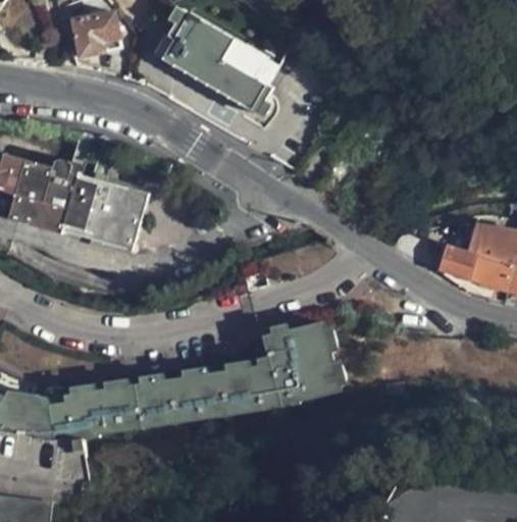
[(67,5),(49,8),(68,58),(78,56),(71,22),(67,5)]
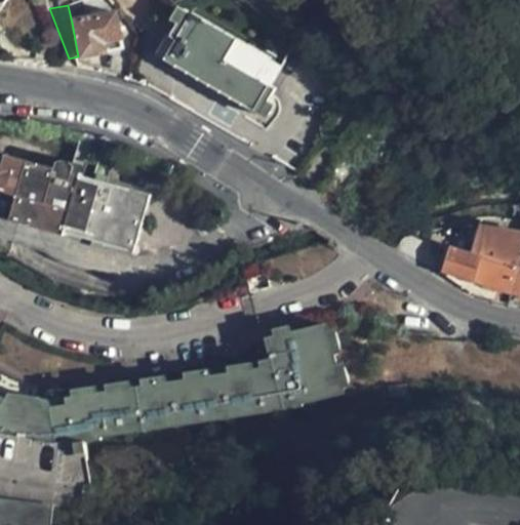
[(277,71),(177,11),(174,11),(169,13),(167,14),(167,18),(169,23),(175,27),(167,41),(172,45),(162,64),(252,115),(256,117),(262,117),(266,115),(268,112),(267,110),(264,106),(260,104),(273,79),(277,71)]
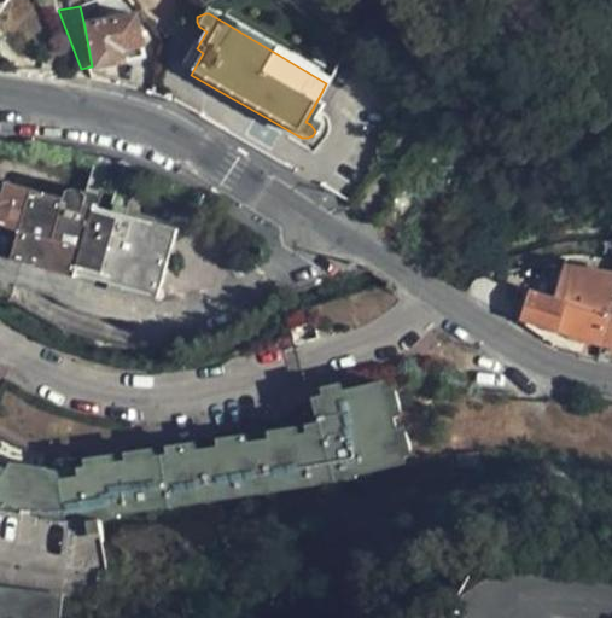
[(129,19),(85,27),(92,66),(116,62),(115,50),(135,47),(129,19)]
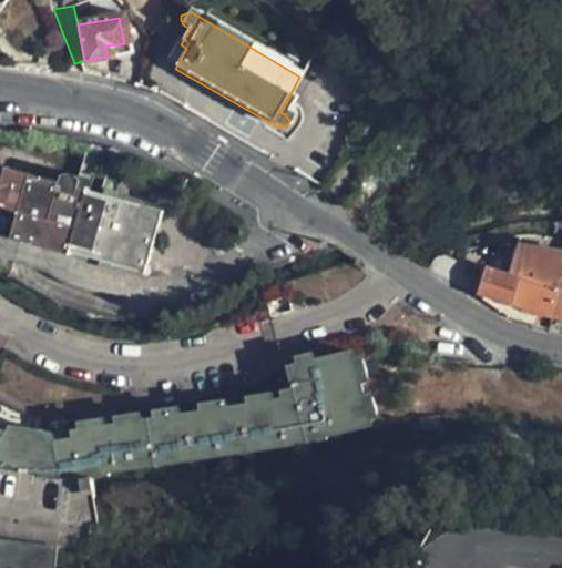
[(105,46),(106,57),(125,54),(124,43),(105,46)]
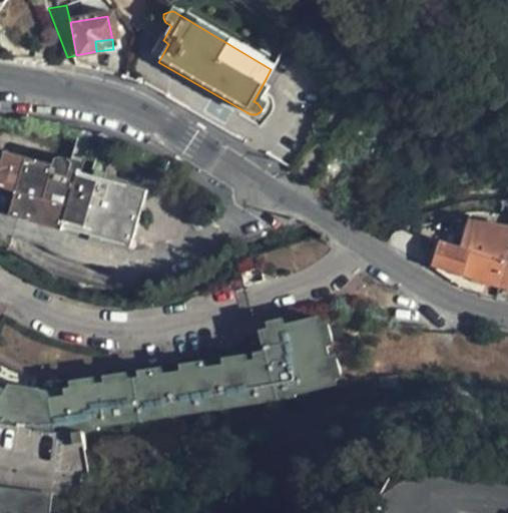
[(145,187),(0,149),(0,209),(129,245),(145,187)]
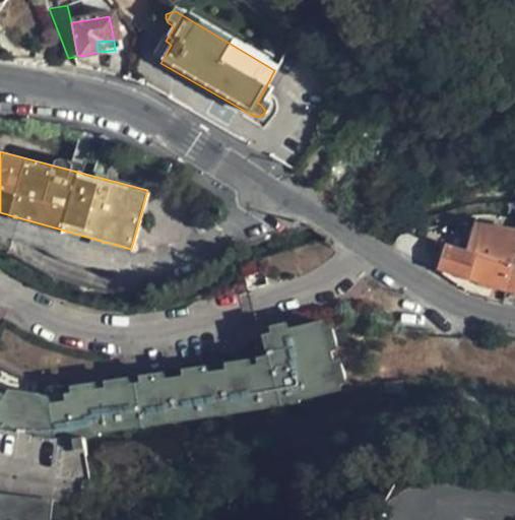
[(436,268),(500,290),(511,252),(514,237),(514,234),(471,225),(460,253),(443,248),(436,268)]
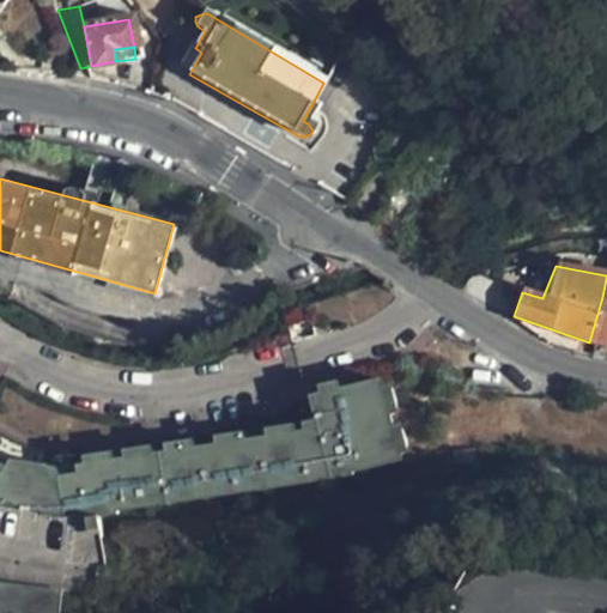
[(606,298),(602,297),(589,343),(606,349),(606,298)]
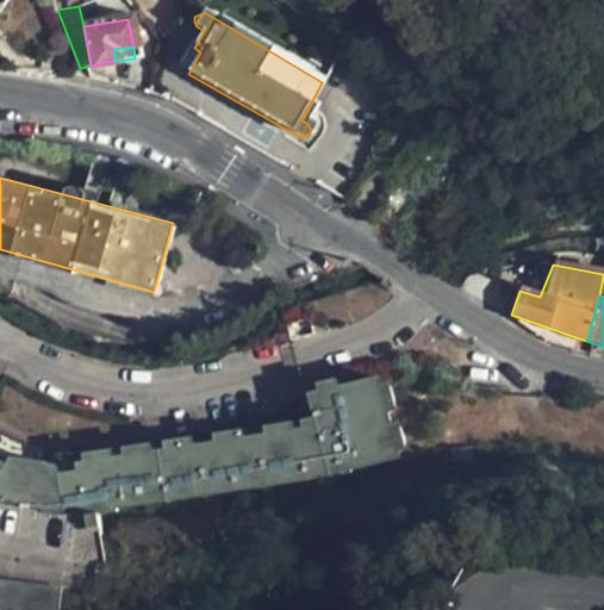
[(313,381),(316,391),(334,387),(332,378),(313,381)]
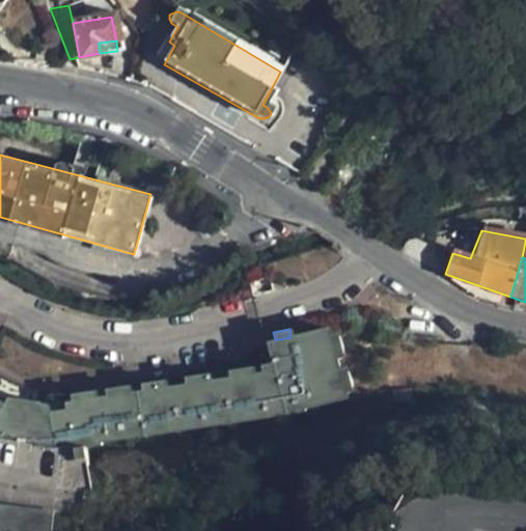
[(64,401),(65,409),(74,451),(342,404),(339,391),(335,367),(334,357),(330,333),(329,331),(291,337),(275,340),(267,341),(270,361),(271,365),(259,367),(252,369),(228,374),(209,379),(186,383),(166,387),(142,390),(130,392),(106,395),(97,397),(72,400),(64,401)]
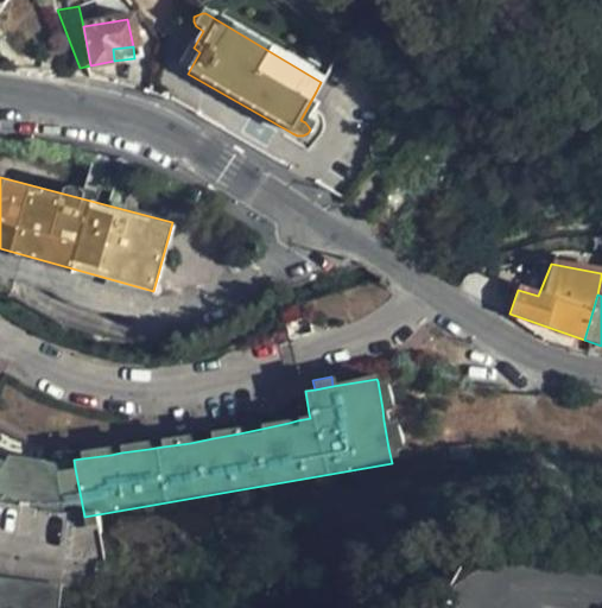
[(386,380),(378,381),(382,409),(390,407),(386,380)]
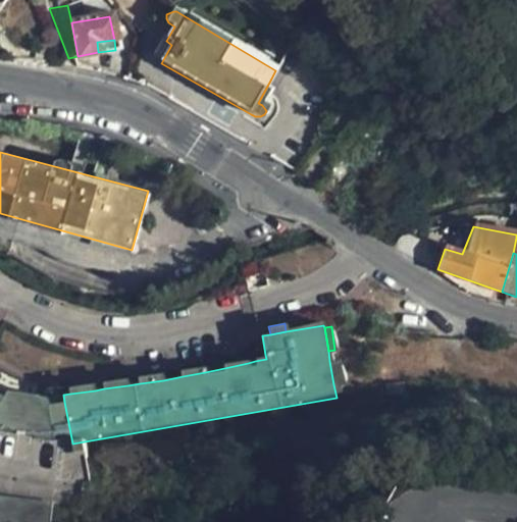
[(224,368),(248,363),(247,358),(223,363),(224,368)]
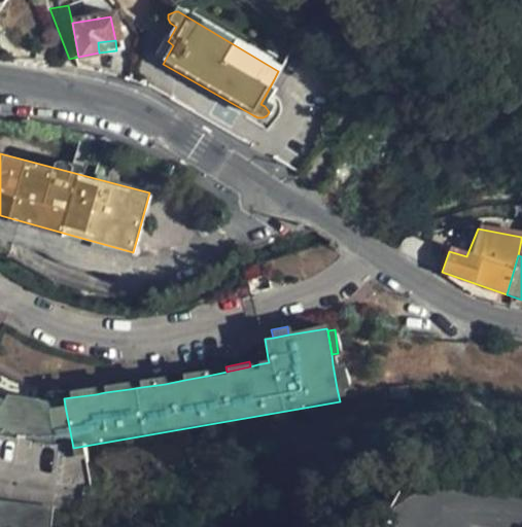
[(341,363),(333,364),(337,388),(345,387),(341,363)]
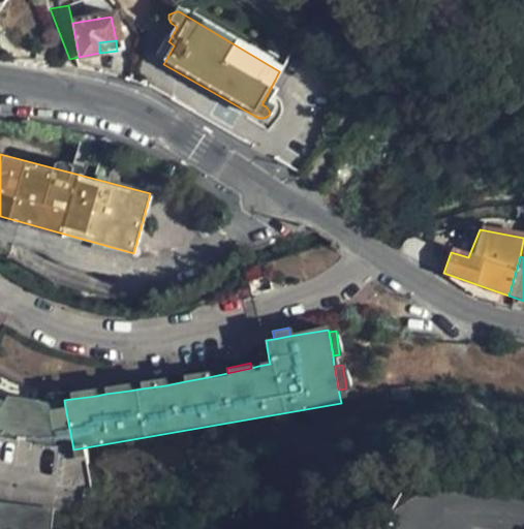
[(208,377),(208,371),(184,375),(185,381),(208,377)]
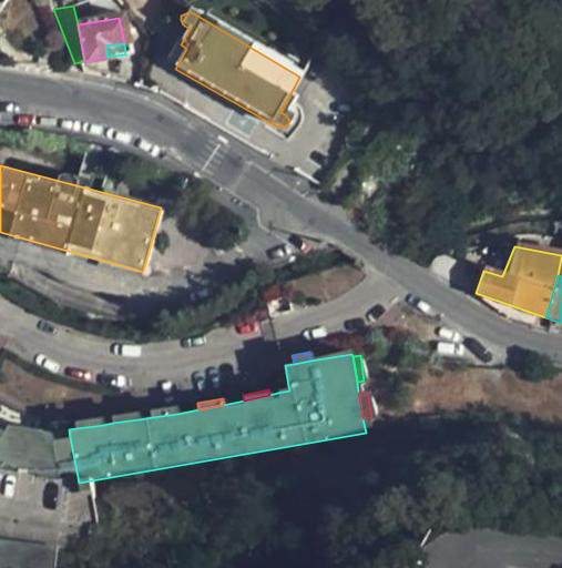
[(151,409),(152,417),(177,414),(175,406),(151,409)]
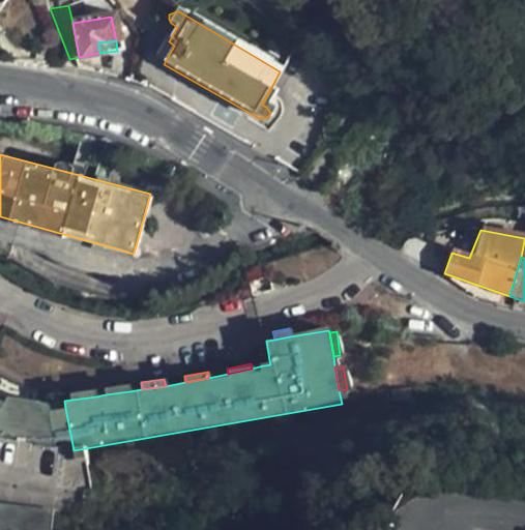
[(106,394),(129,391),(128,384),(105,387),(106,394)]
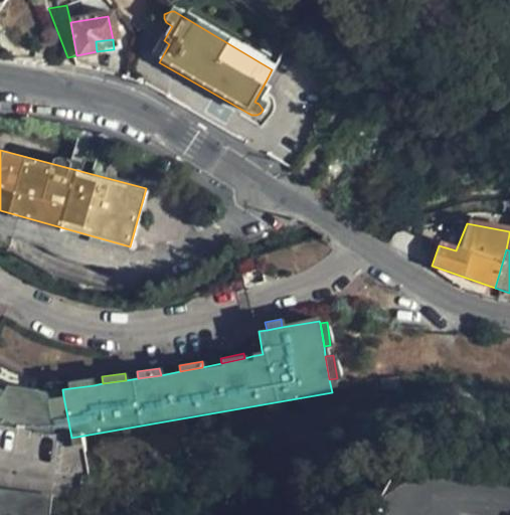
[(68,380),(69,388),(94,385),(93,377),(68,380)]
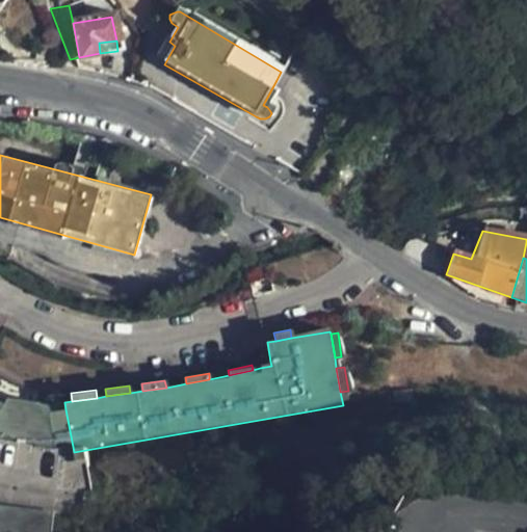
[(4,396),(0,404),(48,411),(47,403),(4,396)]
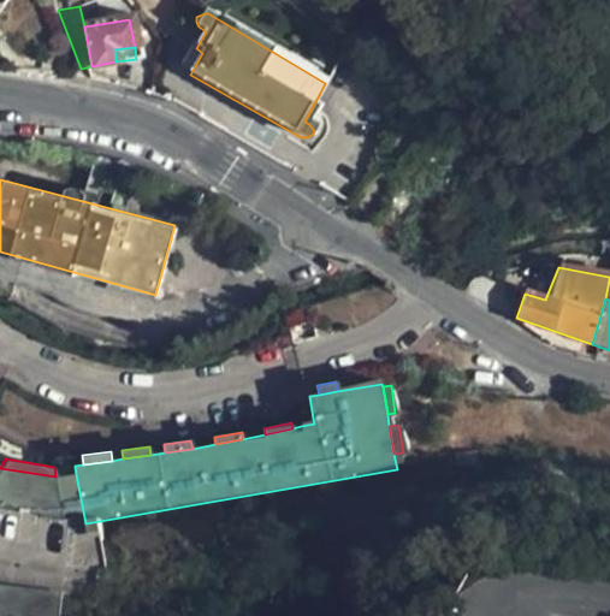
[(0,468),(0,516),(60,528),(86,523),(76,474),(55,477),(0,468)]
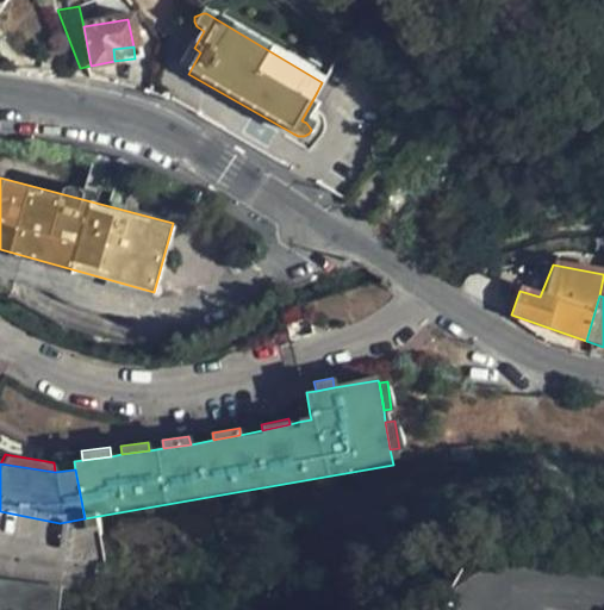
[(50,609),(53,587),(0,579),(0,609),(50,609)]
